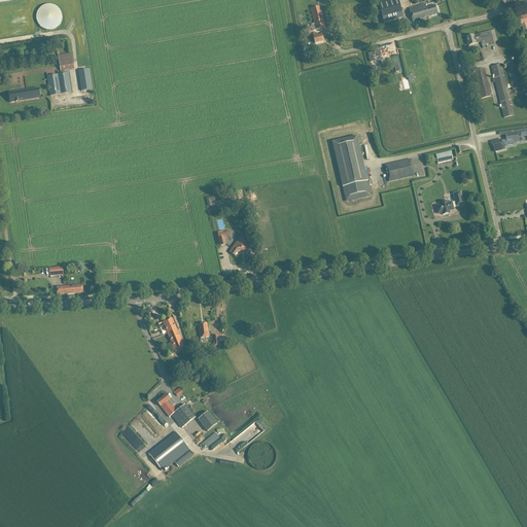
[(384,23),(403,18),(397,0),(387,0),(379,2),(384,23)]
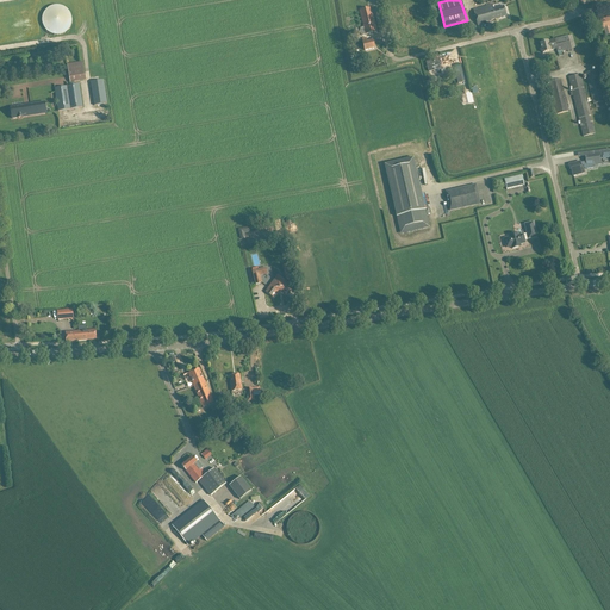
[(74,22),(74,18),(74,16),(73,12),(72,10),(69,7),(67,5),(63,4),(61,2),(57,2),(55,2),(51,4),(49,6),(47,7),(45,10),(43,12),(43,16),(42,19),(43,23),(43,25),(45,27),(47,30),(49,32),(53,33),(56,35),(58,35),(62,35),(64,33),(67,32),(69,30),(72,27),(73,25),(74,22)]
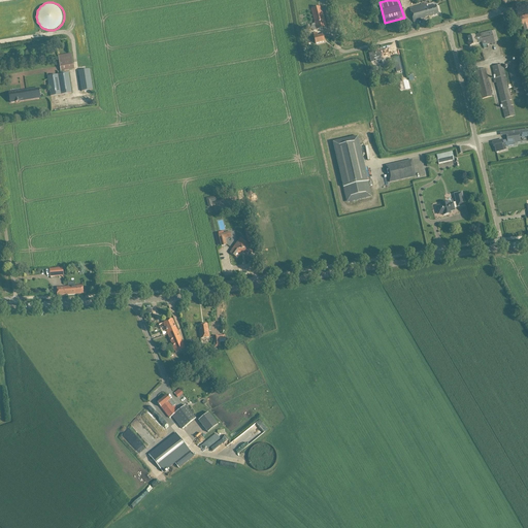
[(427,8),(426,4),(409,8),(414,23),(419,21),(419,20),(438,14),(436,5),(427,8)]
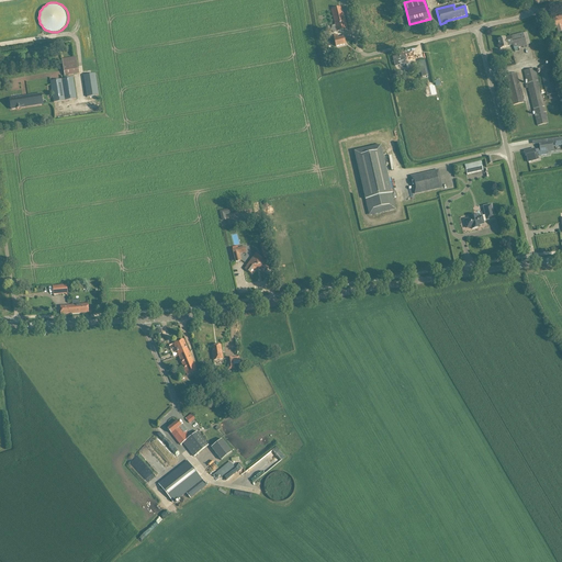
[(334,33),(337,32),(347,30),(341,7),(332,10),(335,25),(333,26),(334,33)]
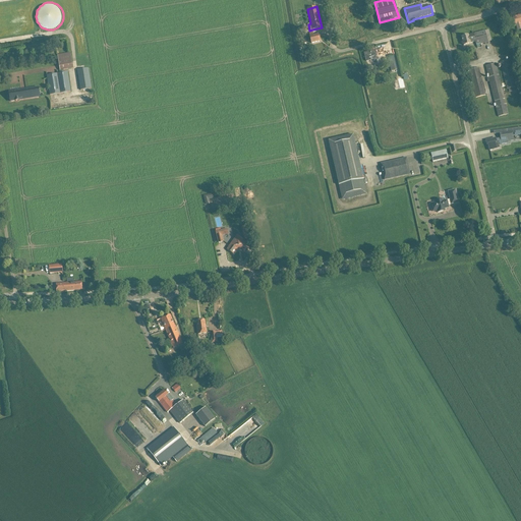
[(468,36),(461,38),(464,46),(470,44),(470,43),(475,42),(476,46),(488,42),(485,31),(473,34),(473,35),(468,36)]
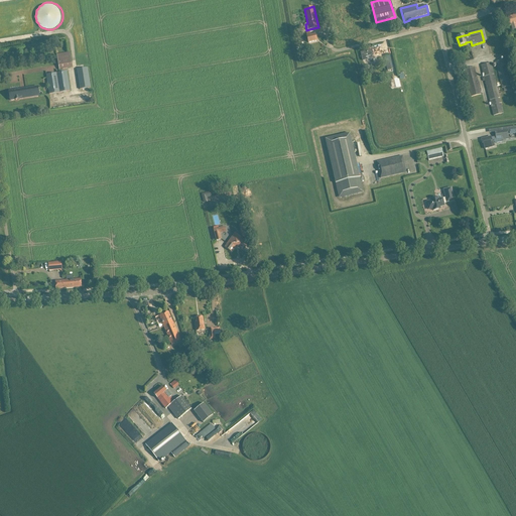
[(310,35),(309,31),(306,32),(307,36),(306,36),(308,43),(317,41),(315,34),(310,35)]
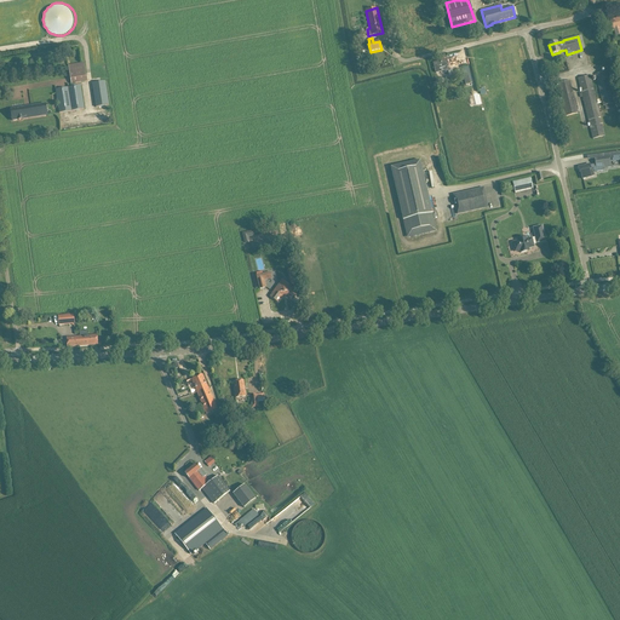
[(447,64),(446,61),(434,64),(436,74),(448,70),(449,76),(454,75),(452,63),(447,64)]
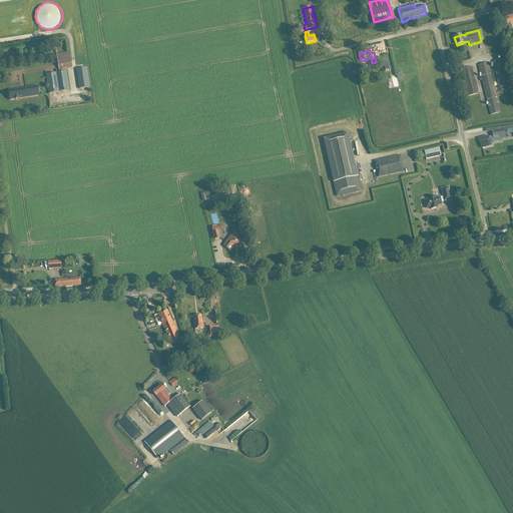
[(69,52),(56,54),(59,69),(71,67),(69,52)]
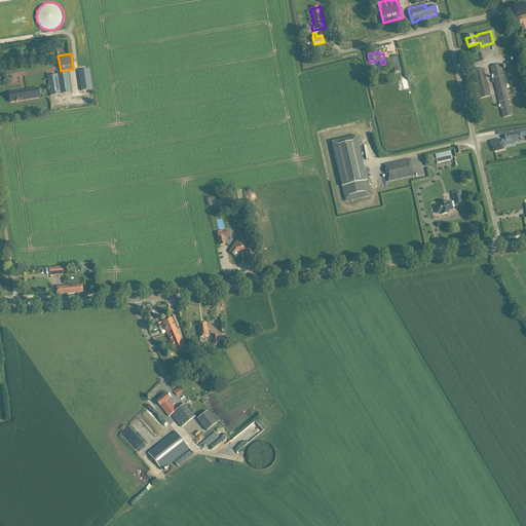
[(522,91),(521,88),(524,87),(517,60),(504,63),(512,90),(513,90),(514,94),(522,91)]
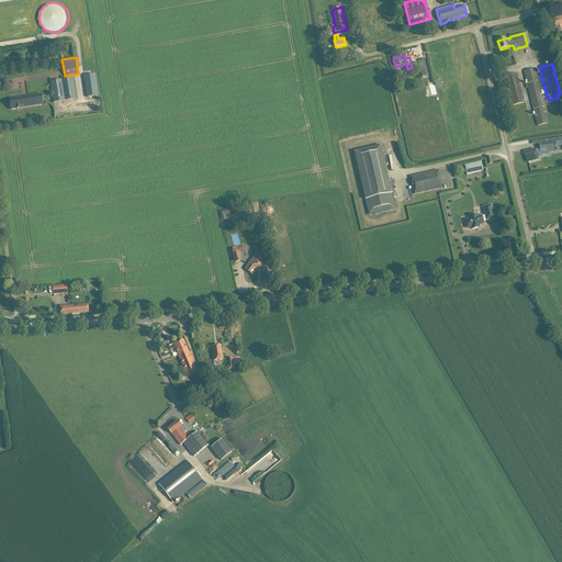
[(549,123),(535,69),(524,71),(526,82),(525,82),(526,89),(528,88),(537,126),(549,123)]
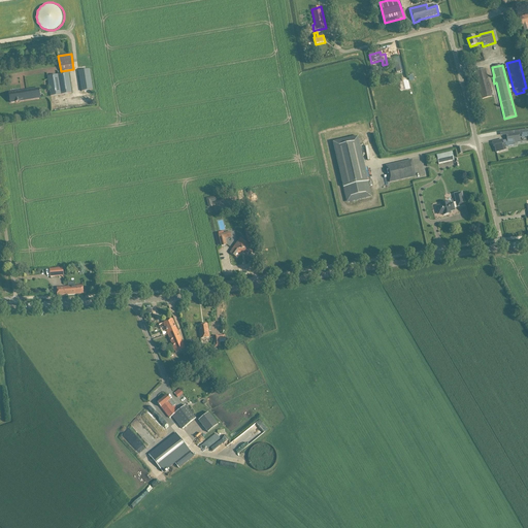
[(483,99),(492,97),(485,69),(475,71),(483,99)]
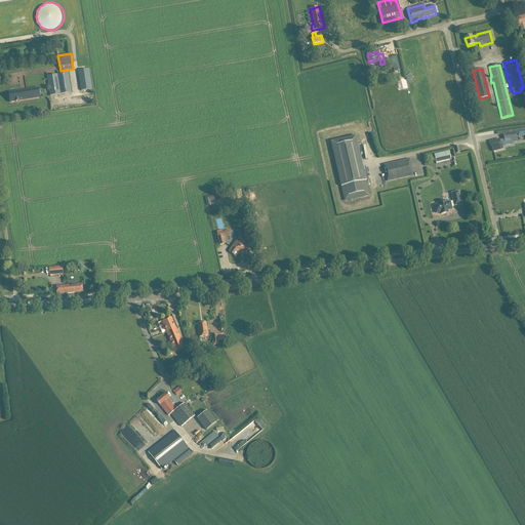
[(81,91),(92,89),(89,70),(78,71),(81,91)]
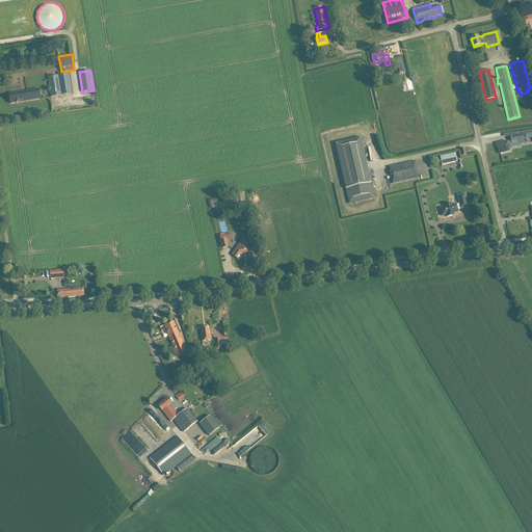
[(51,98),(73,94),(69,74),(48,77),(51,98)]
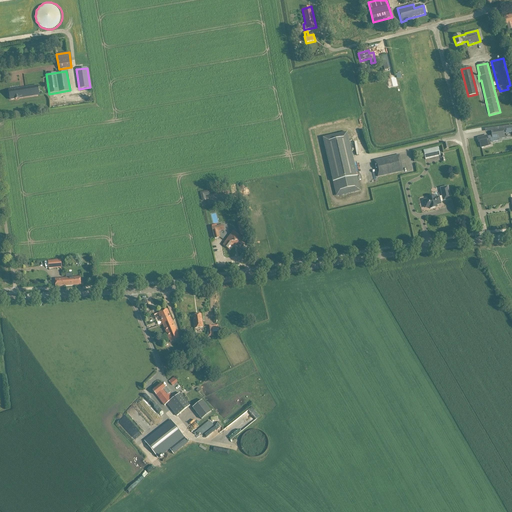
[(10,98),(10,100),(15,99),(19,99),(19,98),(39,95),(38,86),(9,91),(9,93),(8,94),(8,95),(8,96),(9,97),(10,98)]
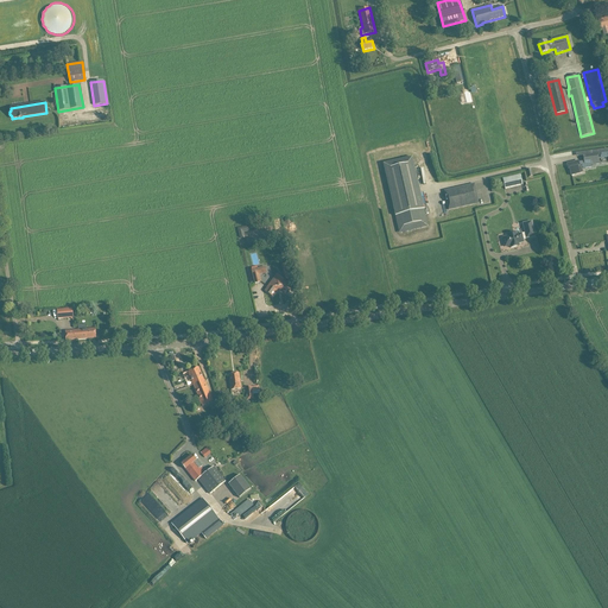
[(584,162),(578,162),(580,166),(581,165),(593,164),(593,165),(600,164),(599,156),(599,154),(599,153),(594,154),(583,156),(584,162)]
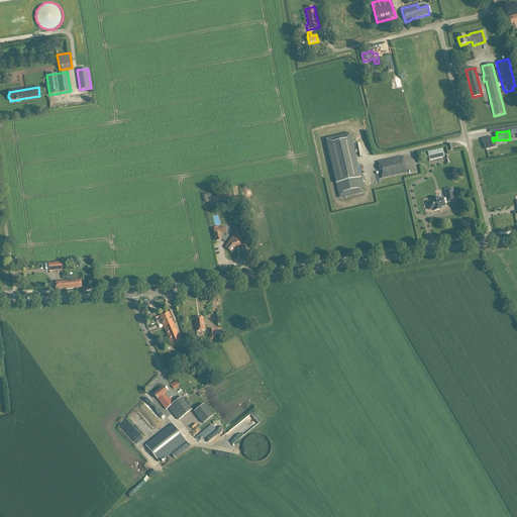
[(339,199),(365,193),(350,133),(326,139),(339,199)]
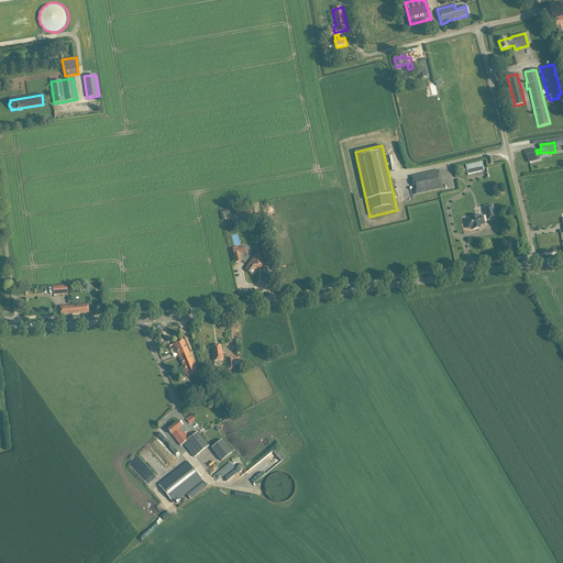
[(537,154),(536,150),(530,151),(525,152),(527,156),(528,156),(529,163),(532,162),(532,163),(533,162),(540,161),(538,153),(537,154)]
